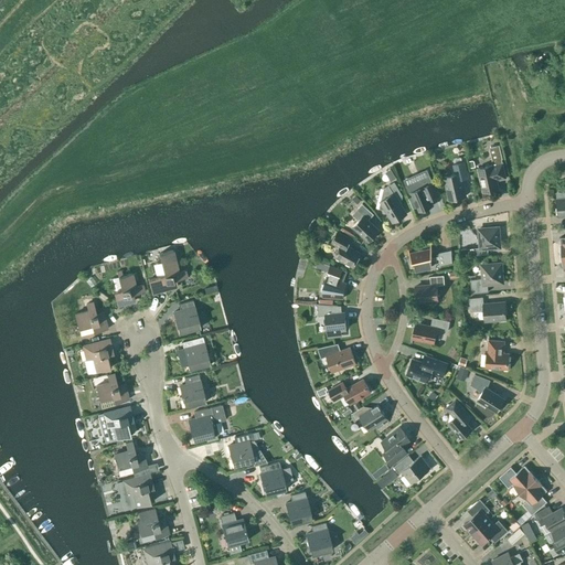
[(493,166),(477,169),(482,192),(499,189),(497,180),(507,178),(502,163),(502,160),(502,159),(499,145),(489,148),(493,166)]
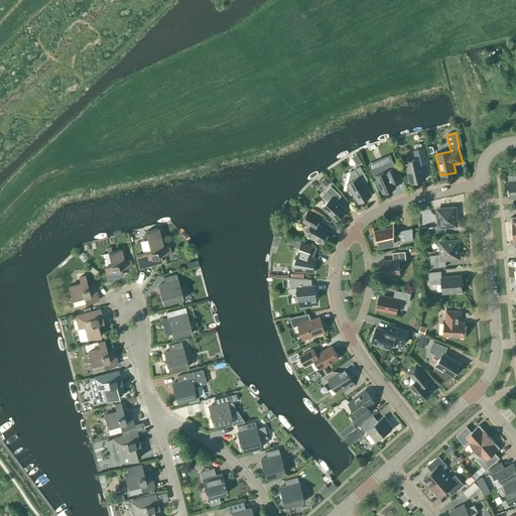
[(405,161),(410,182),(425,179),(421,163),(427,162),(424,148),(413,151),(415,159),(405,161)]
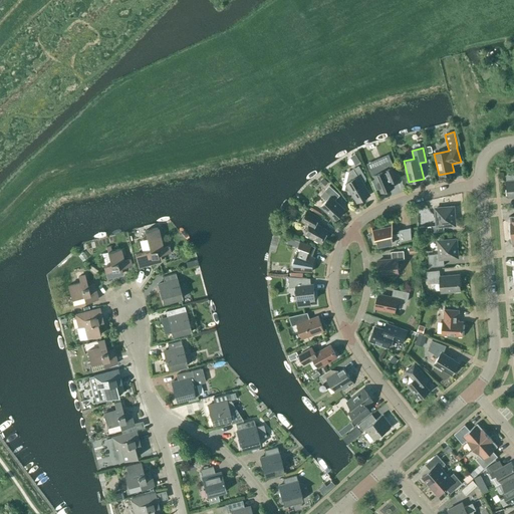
[(380,160),(383,165),(391,162),(389,157),(380,160)]
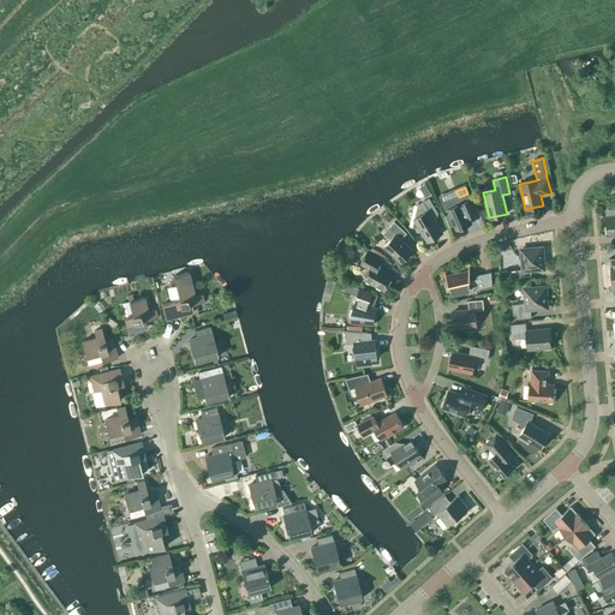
[(448,209),(457,231),(471,224),(467,215),(476,212),(469,193),(459,197),(461,203),(448,209)]
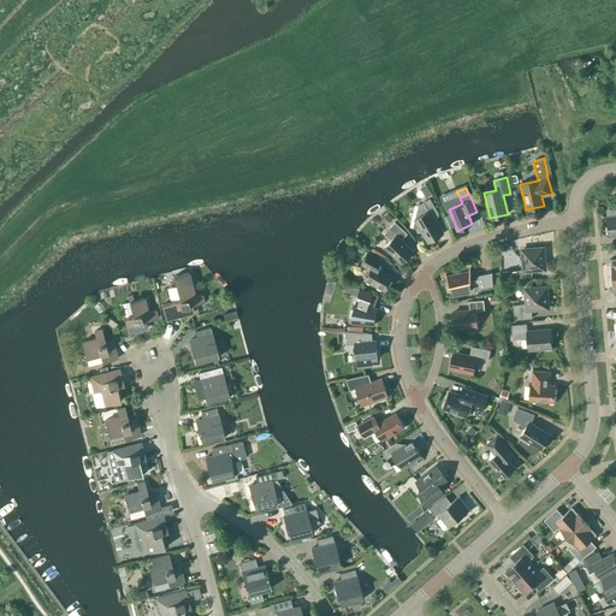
[(438,213),(430,199),(418,206),(416,213),(413,227),(424,230),(424,234),(427,241),(442,232),(433,217),(438,213)]
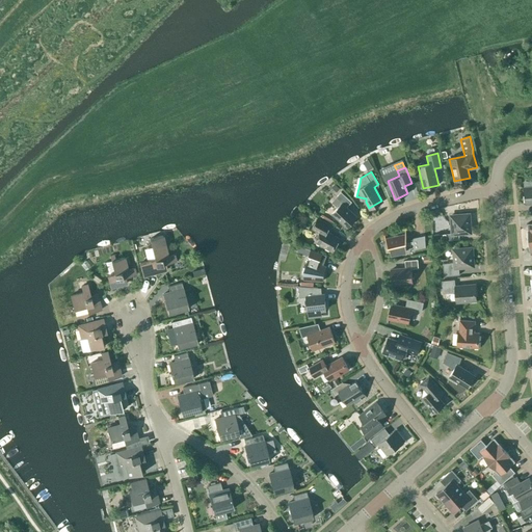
[(340,188),(335,184),(330,187),(337,192),(340,188)]
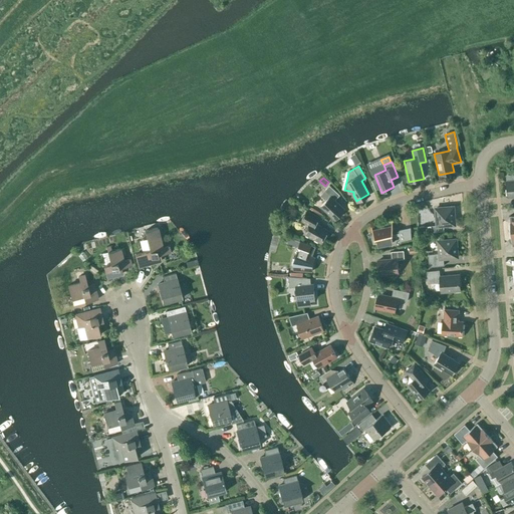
[(335,220),(345,210),(334,200),(339,195),(339,196),(340,195),(329,186),(320,195),(326,200),(320,207),(335,220)]
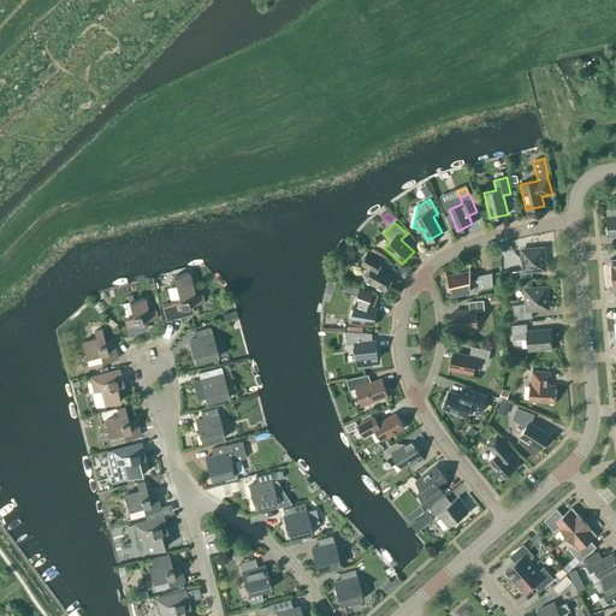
[(545,270),(543,248),(522,250),(523,270),(516,271),(516,278),(532,277),(532,270),(545,270)]
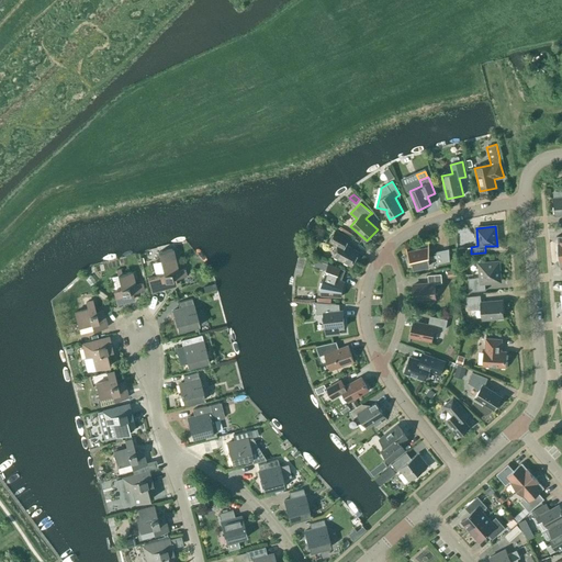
[(346,245),(349,238),(336,231),(329,242),(337,246),(333,255),(351,266),(359,253),(346,245)]
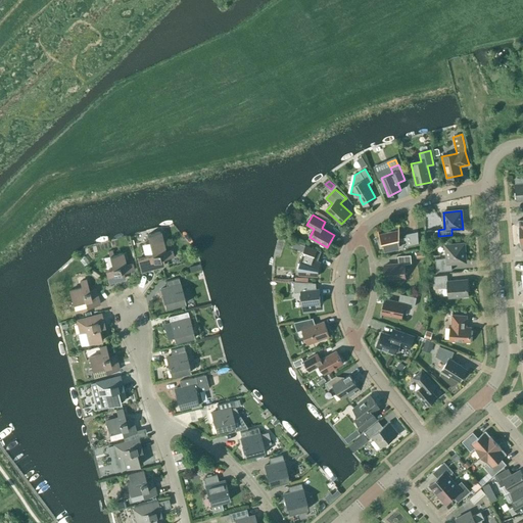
[(407,237),(399,239),(398,226),(398,230),(379,235),(377,230),(377,231),(381,243),(383,242),(385,250),(400,247),(399,241),(407,240),(409,245),(420,243),(418,232),(406,234),(407,237)]
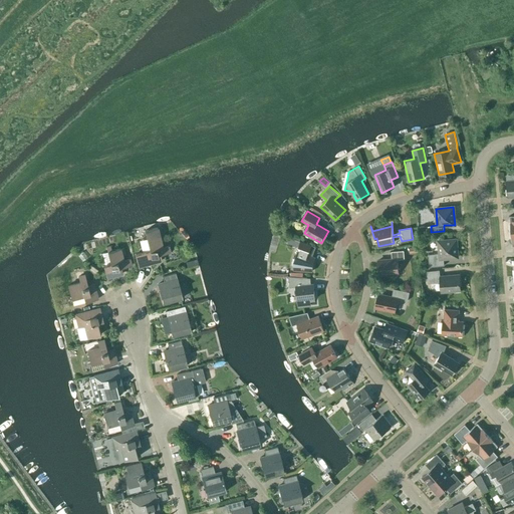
[(157,227),(145,230),(147,239),(140,241),(142,252),(135,254),(138,267),(160,262),(158,256),(170,253),(168,246),(162,247),(157,227)]
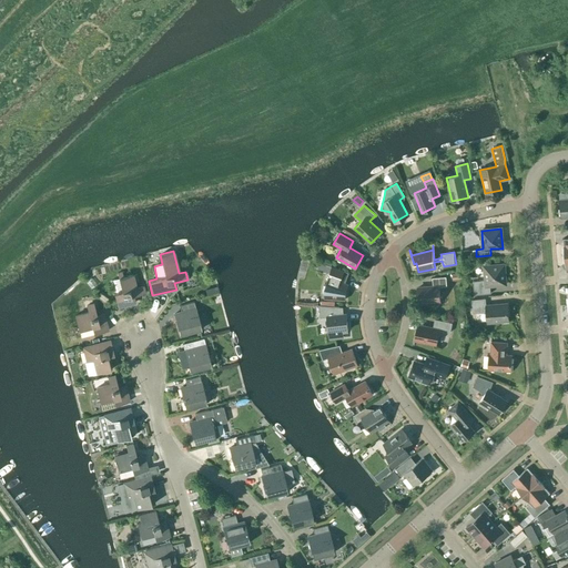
[(490,294),(490,286),(506,284),(504,264),(484,266),(485,281),(473,282),(474,295),(490,294)]
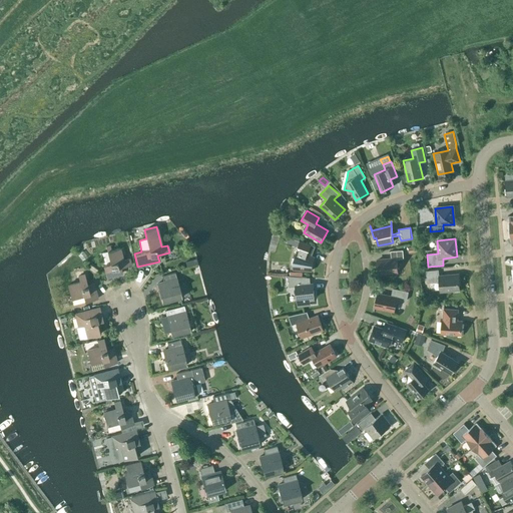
[(298,247),(295,257),(293,257),(292,260),(292,263),(293,264),(293,270),(312,271),(313,265),(312,265),(312,264),(313,264),(315,258),(307,254),(311,245),(300,240),(297,246),(298,247)]
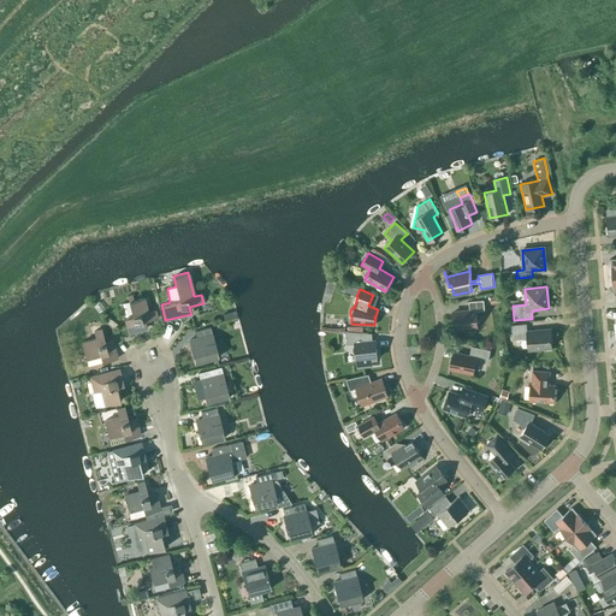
[(132,317),(124,319),(128,333),(144,329),(142,323),(157,318),(154,311),(148,312),(143,298),(129,302),(132,317)]
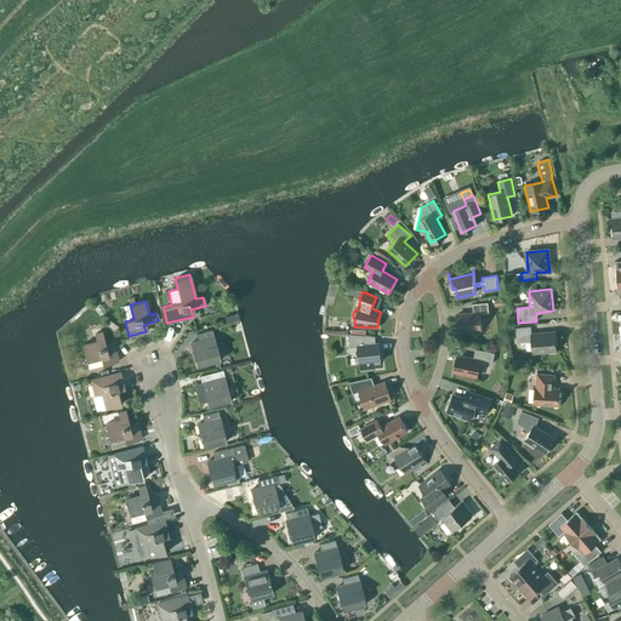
[(456,315),(457,331),(482,329),(480,313),(488,313),(488,303),(473,305),(473,313),(456,315)]
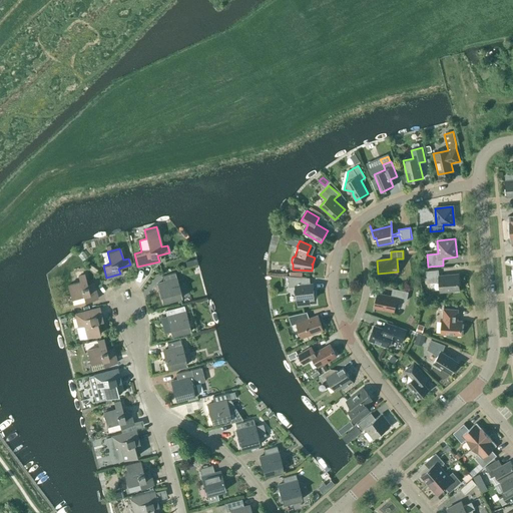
[(97,270),(90,265),(87,268),(95,274),(97,270)]
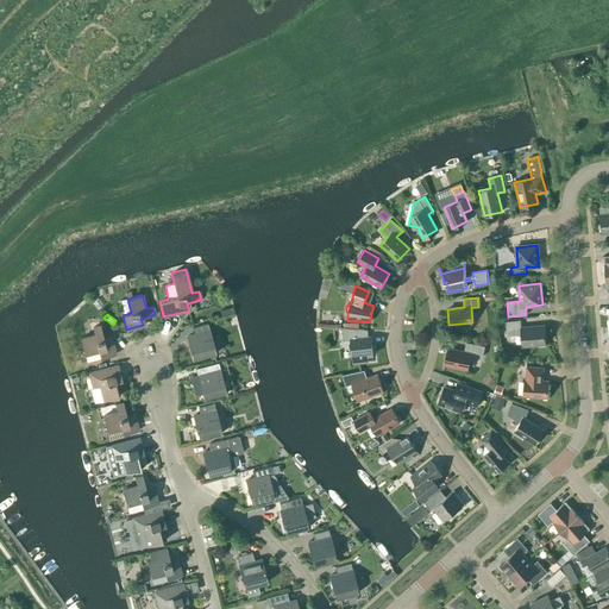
[(521,334),(522,346),(545,344),(544,326),(521,328),(520,320),(506,321),(507,336),(521,334)]
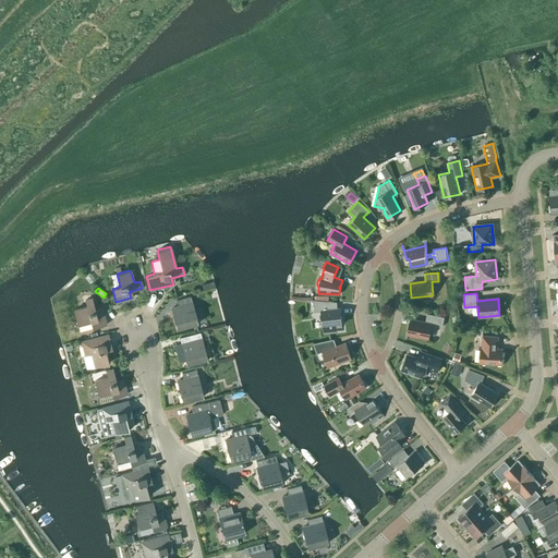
[(177,301),(178,306),(171,308),(177,329),(197,324),(191,296),(177,301)]
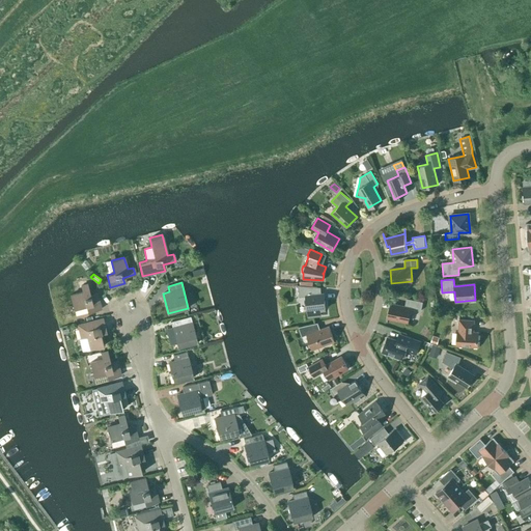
[(76,316),(101,309),(96,295),(91,297),(87,284),(81,286),(82,292),(71,296),(76,316)]
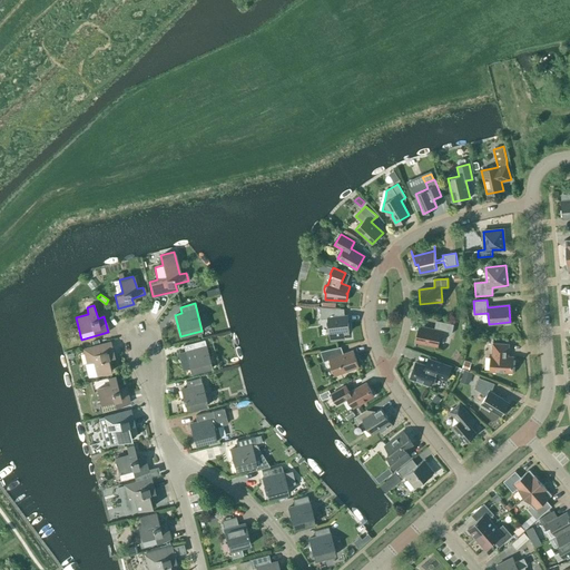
[(341,316),(341,308),(322,307),(320,306),(321,320),(328,318),(331,340),(344,338),(344,333),(350,332),(347,315),(341,316)]
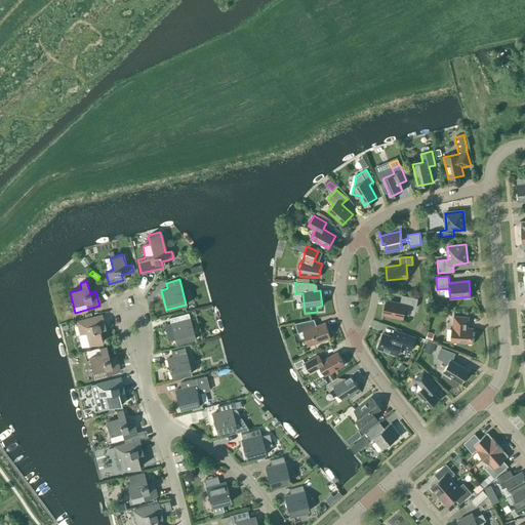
[(402,295),(400,303),(387,299),(384,315),(403,319),(405,306),(416,308),(417,298),(402,295)]
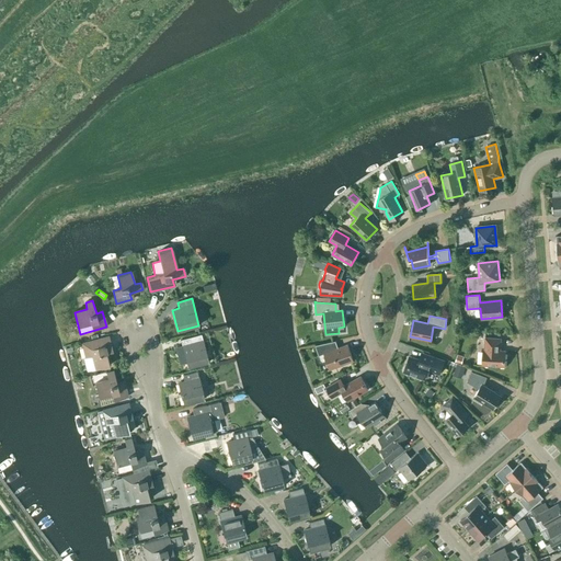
[(186,339),(189,344),(175,348),(179,362),(185,359),(187,367),(208,362),(202,334),(186,339)]
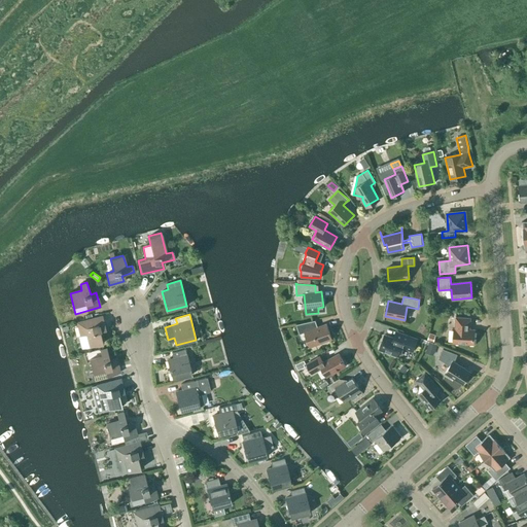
[(103,343),(100,331),(106,329),(103,316),(77,322),(80,336),(79,337),(82,349),(103,343)]
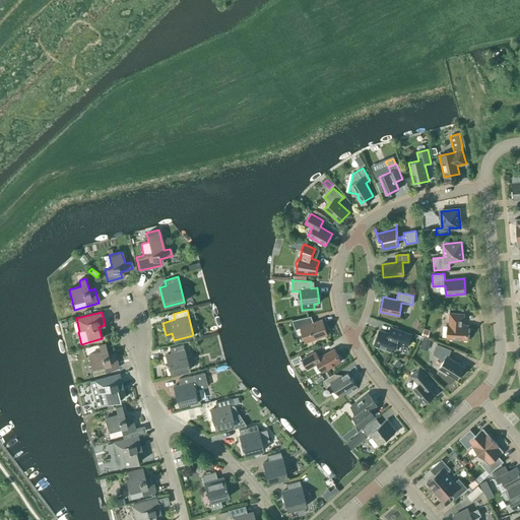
[(447,338),(467,340),(468,325),(463,325),(464,314),(450,313),(449,324),(448,324),(447,338)]
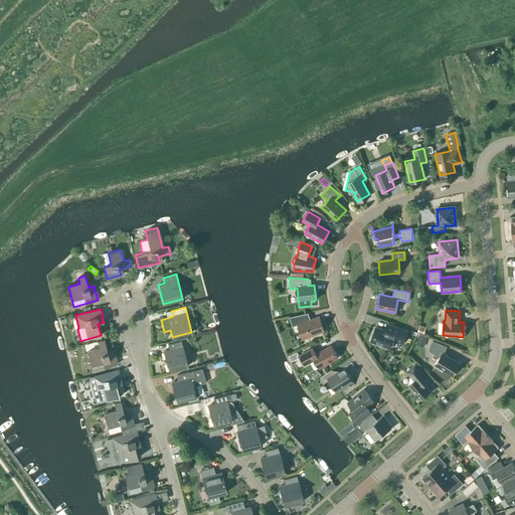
[(303,339),(324,331),(319,317),(308,321),(305,314),(290,317),(293,327),(298,325),(303,339)]
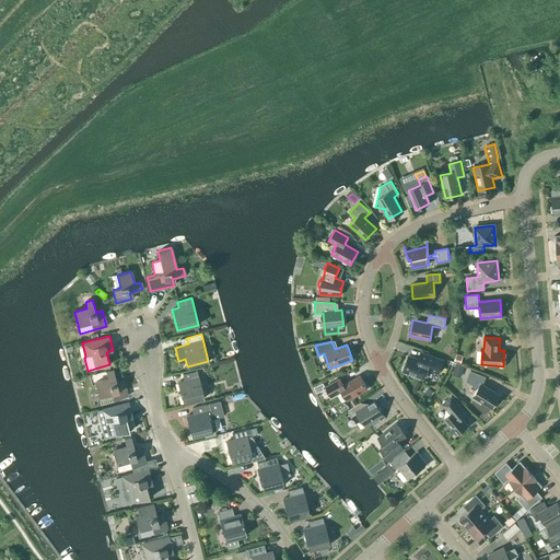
[(455,349),(450,346),(446,351),(451,356),(455,349)]
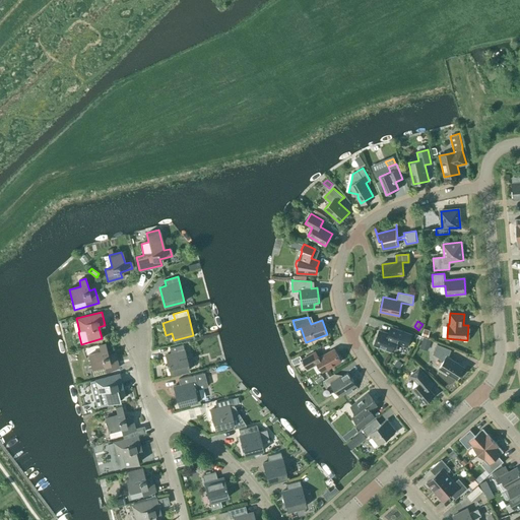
[(411,335),(390,327),(388,334),(379,330),(374,344),(393,352),(397,342),(407,345),(411,335)]
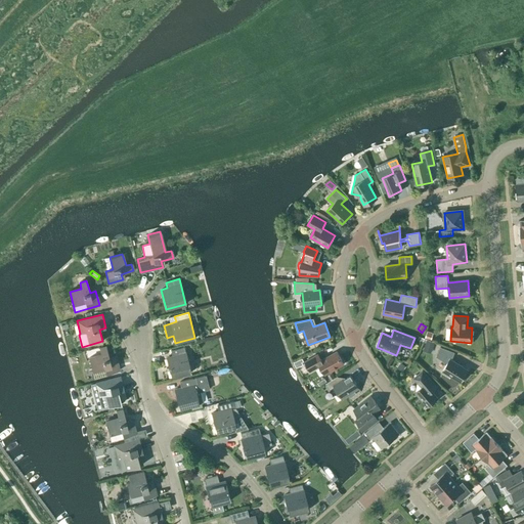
[(425,338),(431,340),(433,333),(427,331),(425,338)]
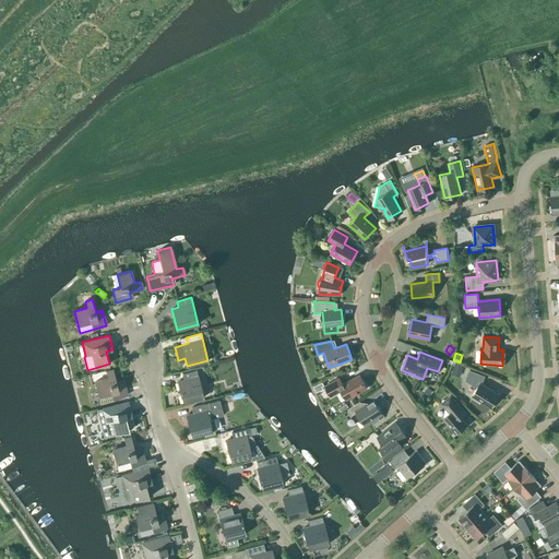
[(452,361),(451,365),(454,366),(453,368),(462,371),(464,365),(452,361)]
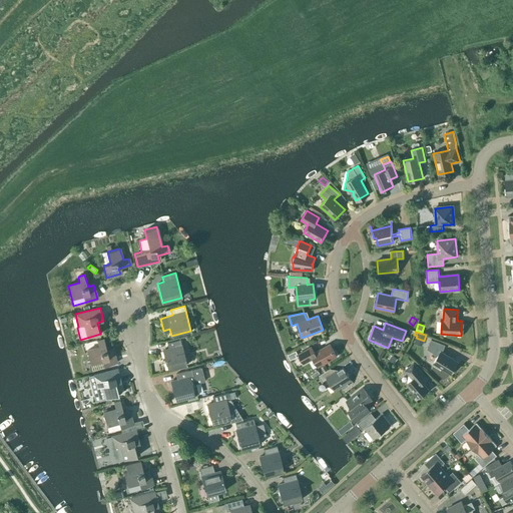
[(92,371),(104,368),(104,367),(116,363),(113,350),(107,352),(104,340),(97,342),(99,348),(87,351),(92,371)]
